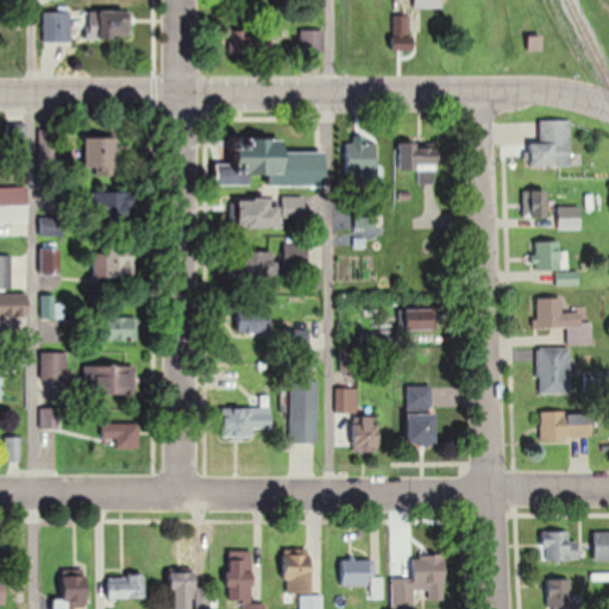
[(44,41),(70,41),(70,12),(44,12),(44,41)]
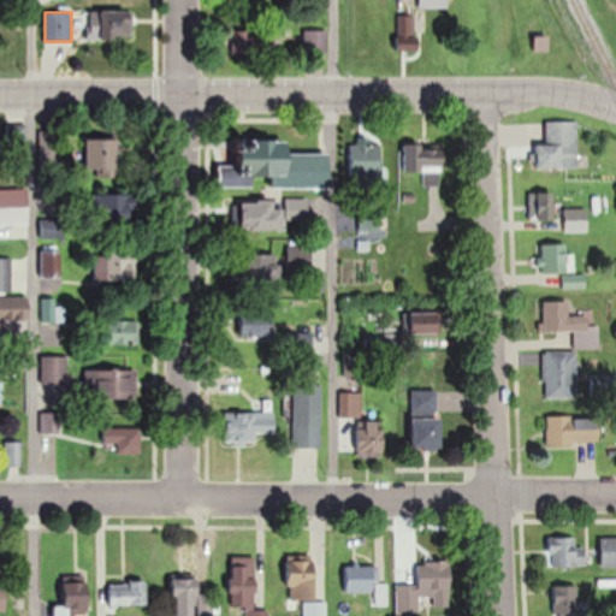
[(134,40),(134,12),(100,12),(100,40),(134,40)]
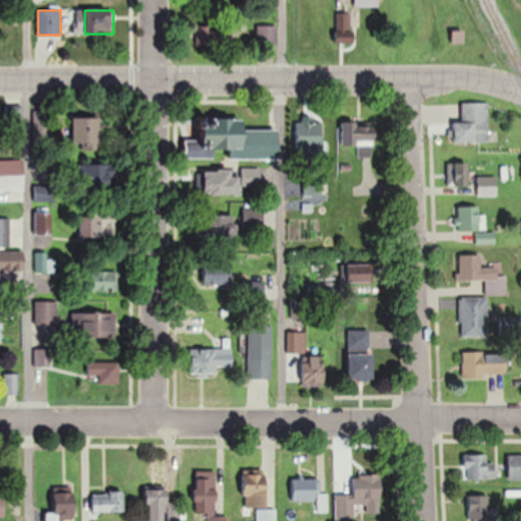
[(257,44),(277,44),(277,25),(257,25),(257,44)]
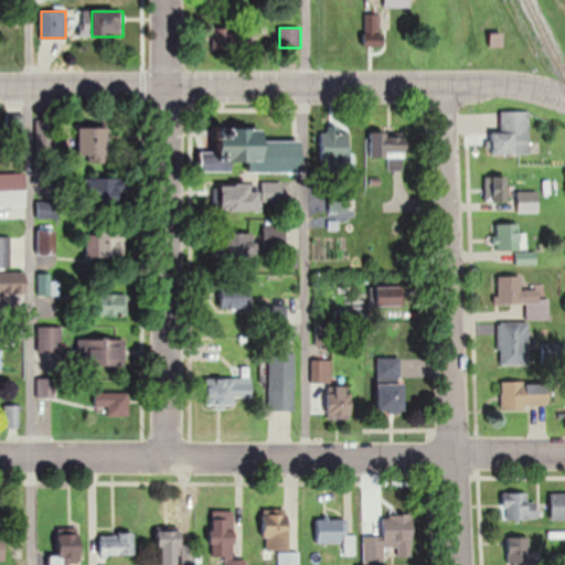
[(530,110),(501,110),(501,131),(492,131),(492,155),(530,155),(530,110)]
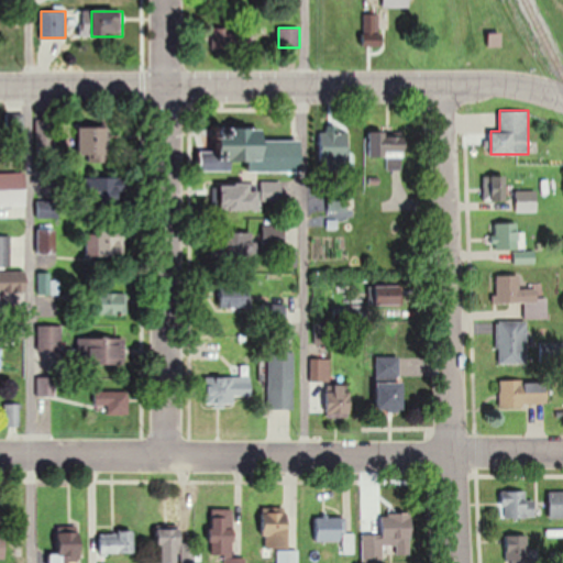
[(80,163),(108,163),(108,127),(80,127),(80,163)]
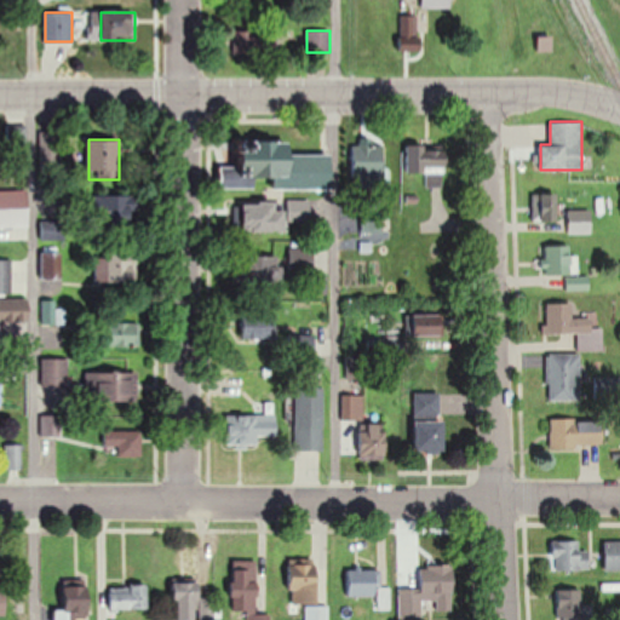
[(291,141),(239,141),(239,165),(222,165),(222,188),(257,188),(257,177),(273,177),(273,188),(333,189),(333,154),(291,154),(291,141)]
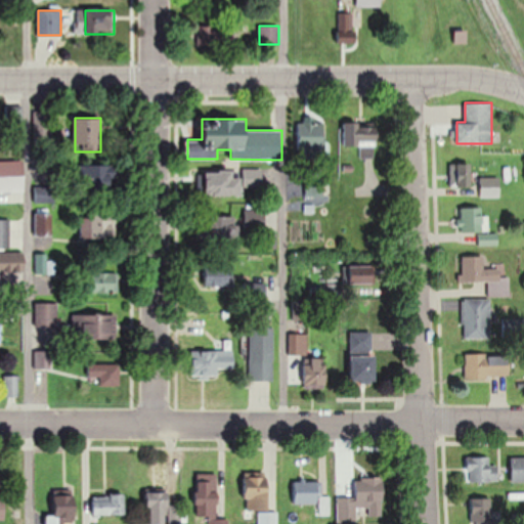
[(324,121),(297,121),(297,155),(324,155),(324,121)]
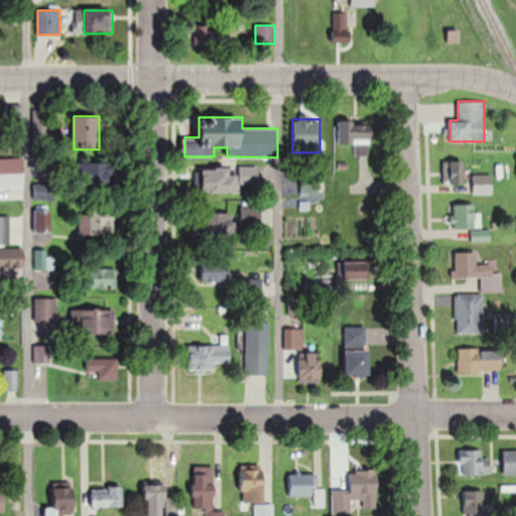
[(354,143),(354,154),(373,154),(373,120),(339,120),(339,143),(354,143)]
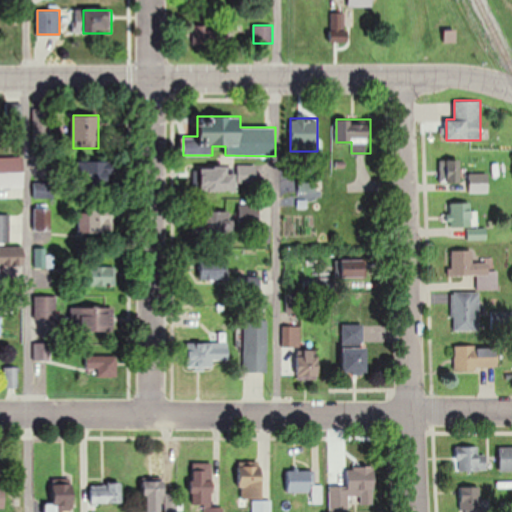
[(0,170),(23,170),(23,157),(0,156),(0,170)]
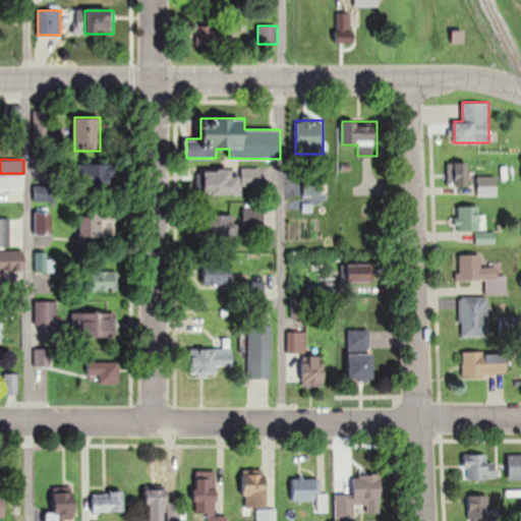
[(448,162),(448,184),(469,184),(469,162),(448,162)]
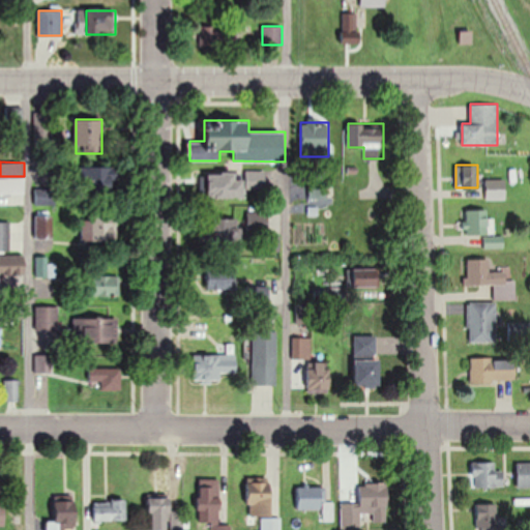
[(83,167),(83,195),(113,195),(113,167),(83,167)]
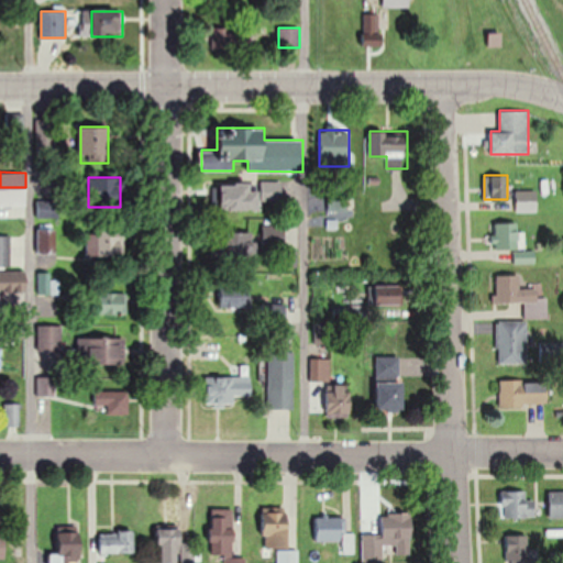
[(221,181),(221,210),(260,210),(260,181),(221,181)]
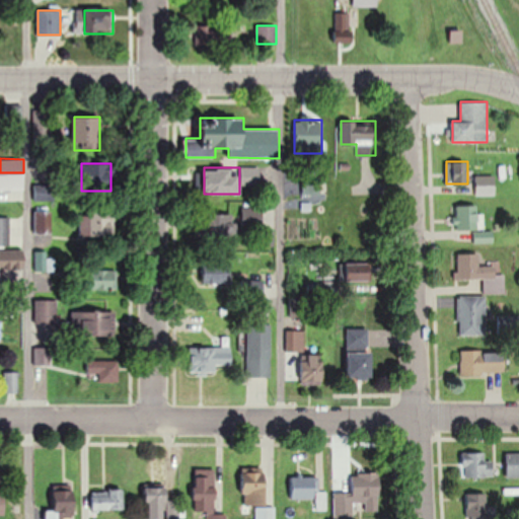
[(475,175),(475,196),(496,196),(496,175),(475,175)]
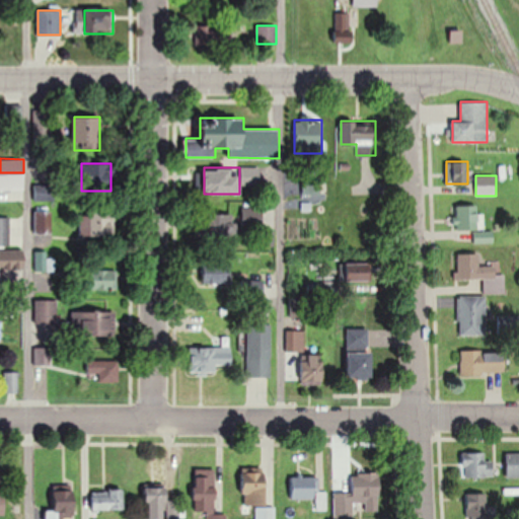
[(455,205),(455,229),(482,229),(482,205),(455,205)]
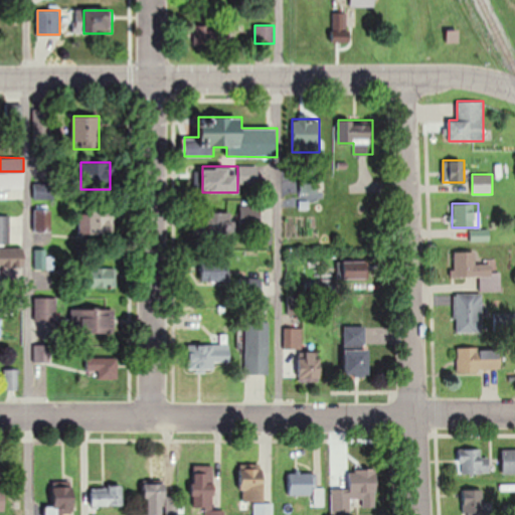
[(261,205),(241,205),(241,226),(261,226),(261,205)]
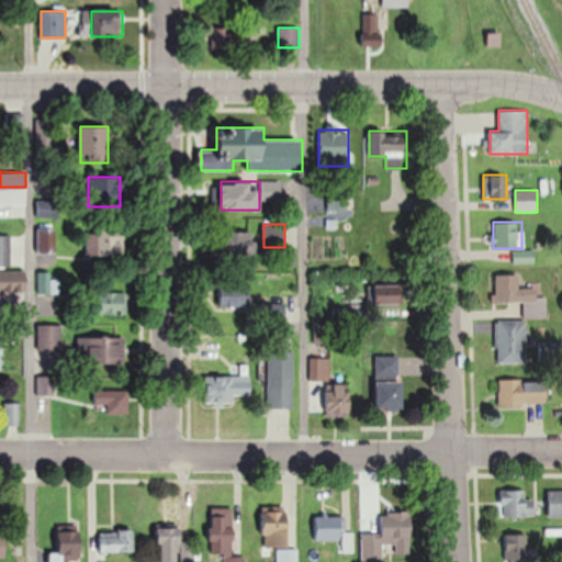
[(86,258),(124,258),(124,231),(86,231),(86,258)]
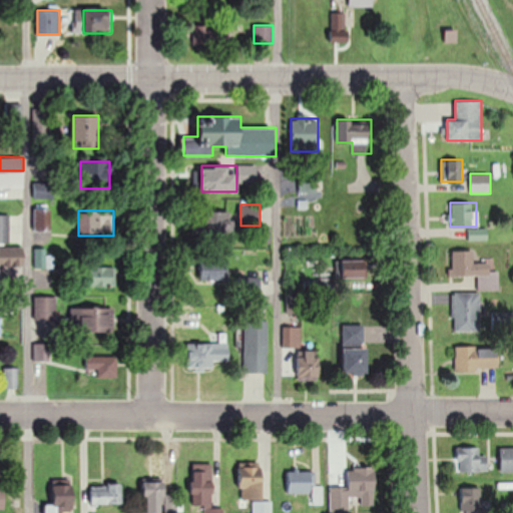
[(232,211),(201,211),(201,237),(232,237),(232,211)]
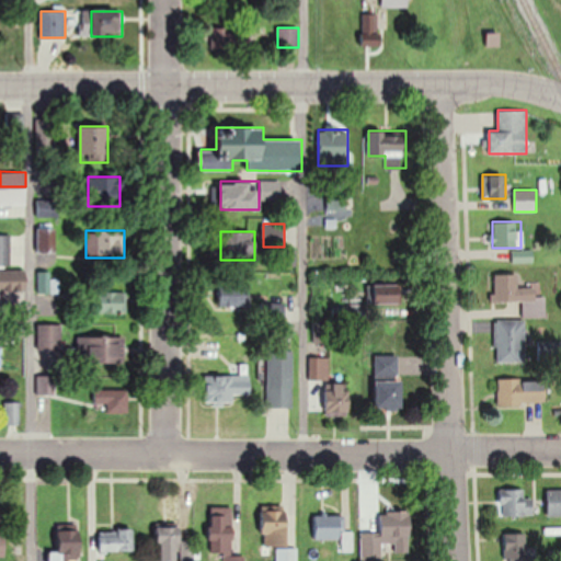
[(0,265),(10,265),(10,235),(0,233),(0,265)]
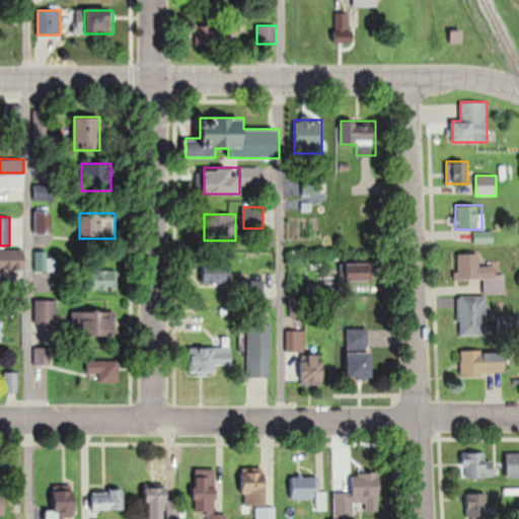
[(474,232),(474,242),(493,242),(493,232),(474,232)]
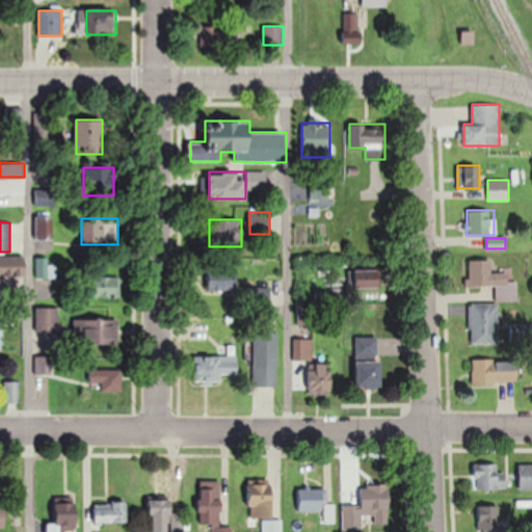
[(54,258),(36,258),(36,277),(54,277),(54,258)]
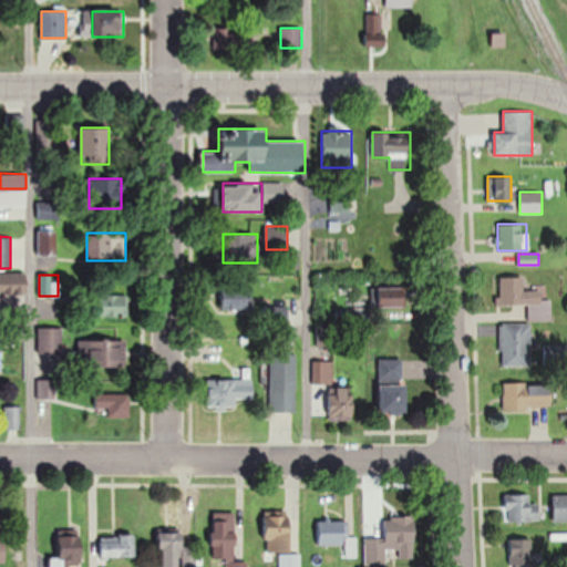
[(529,321),(549,320),(549,287),(524,287),(524,277),(500,277),(500,305),(528,305),(529,321)]
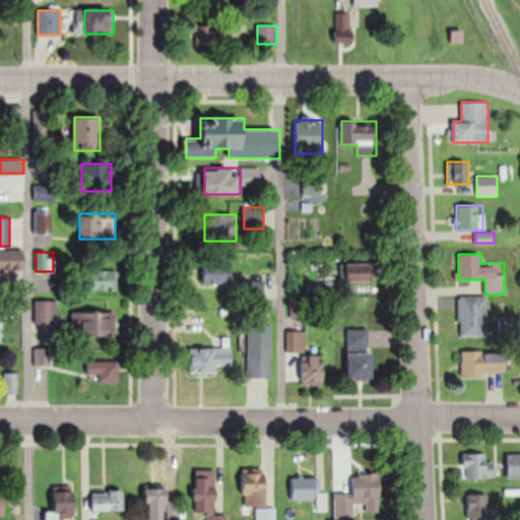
[(204,284),(233,284),(233,260),(204,260),(204,284)]
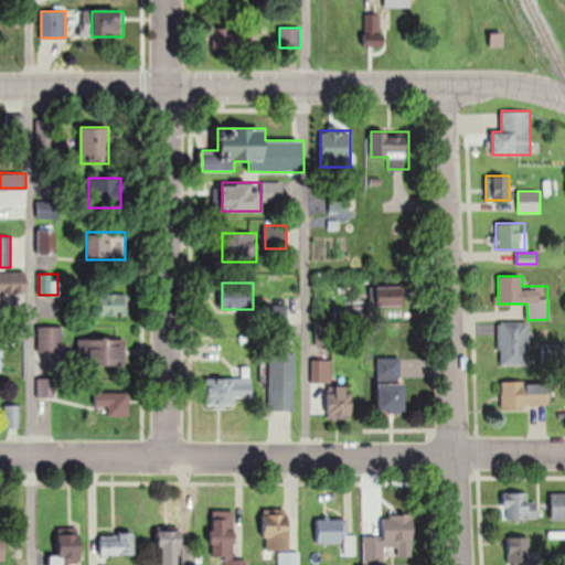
[(405,286),(376,286),(376,307),(405,307),(405,286)]
